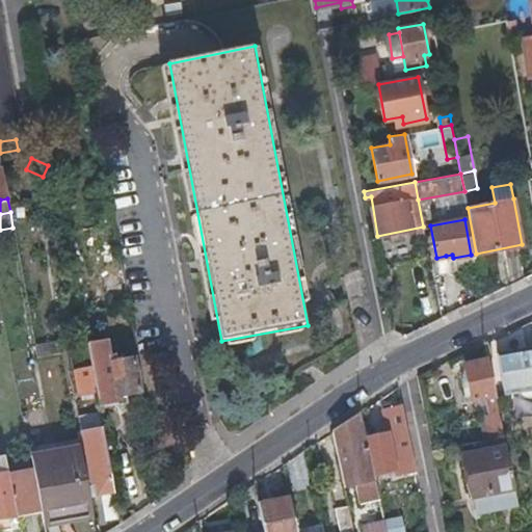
[(473,266),(471,255),(453,258),(452,255),(446,256),(436,258),(440,272),(473,266)]
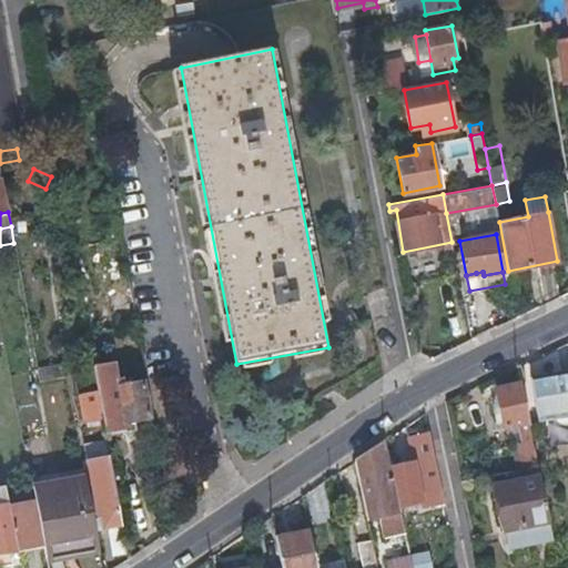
[(113,363),(93,367),(98,391),(103,423),(105,432),(135,426),(133,421),(149,417),(142,382),(123,385),(122,378),(117,379),(113,363)]
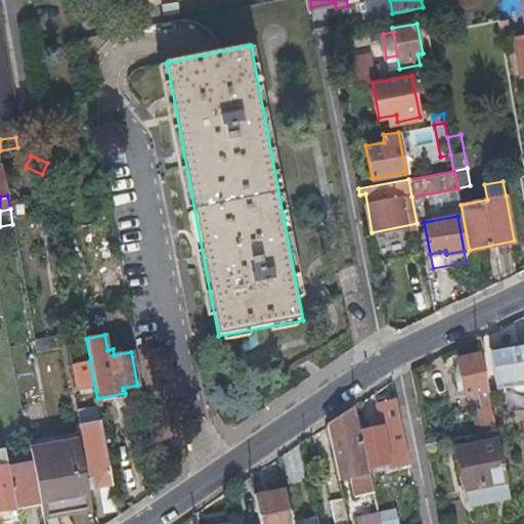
[(36,351),(57,347),(54,336),(34,340),(36,351)]
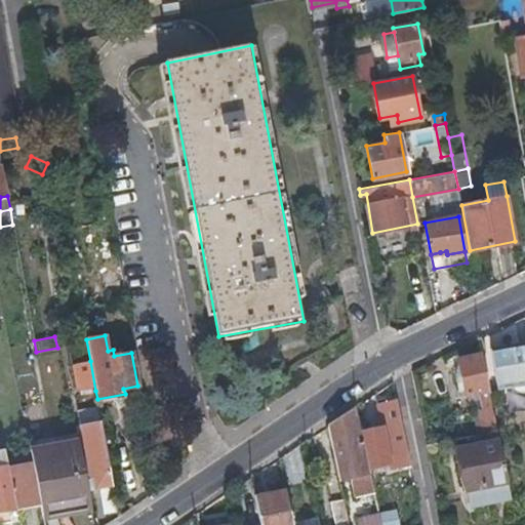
[(497,389),(524,382),(524,341),(490,348),(497,389)]
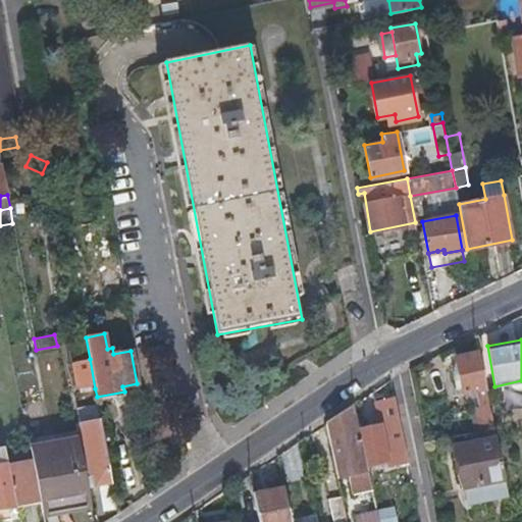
[(493,426),(478,353),(456,357),(464,393),(476,389),(479,404),(475,404),(480,429),(493,426)]
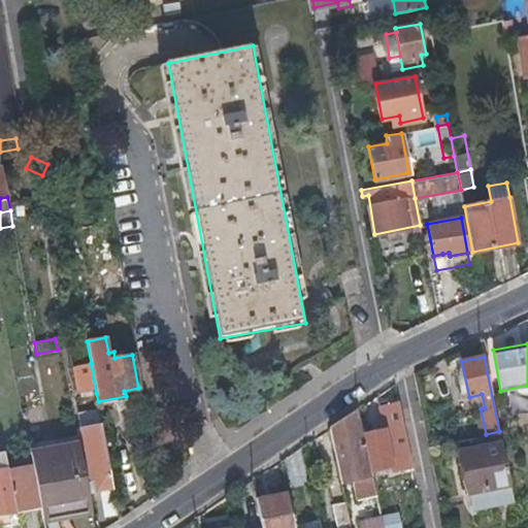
[(96,393),(91,363),(77,366),(83,395),(96,393)]
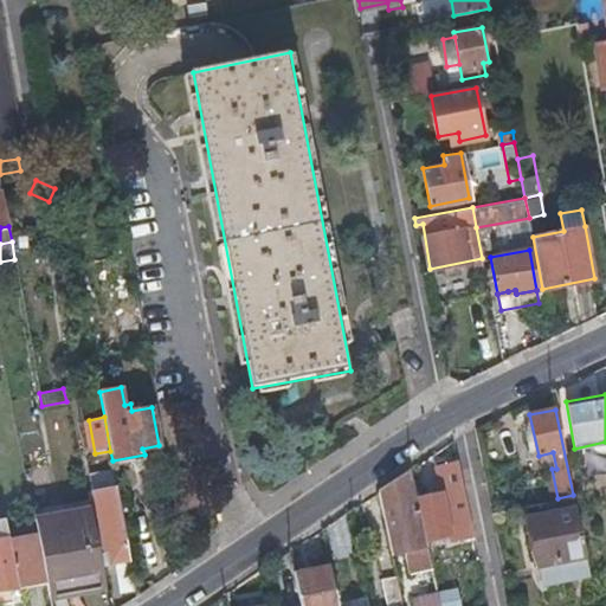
[(451,540),(474,536),(457,461),(436,464),(451,540)]
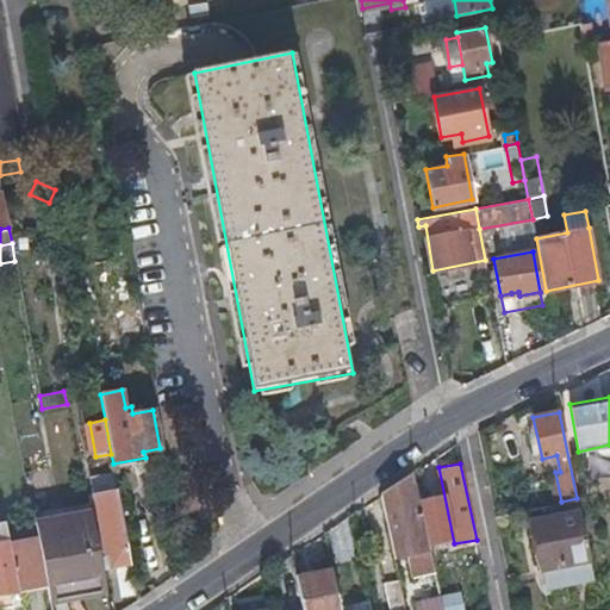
[(423,517),(412,470),(380,491),(394,555),(410,553),(415,574),(435,570),(430,548),(423,517)]
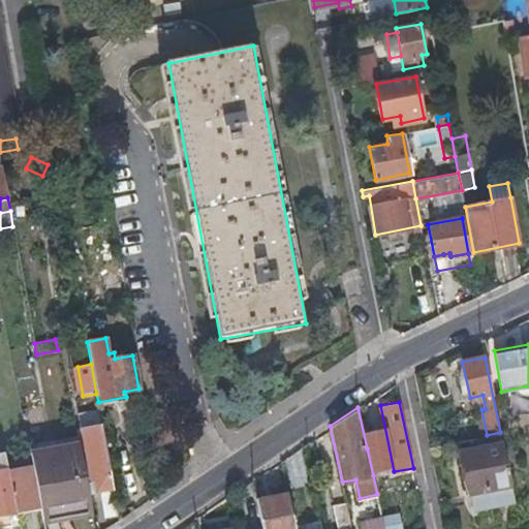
[(96,492),(100,491),(114,488),(101,423),(81,427),(91,480),(94,480),(96,492)]
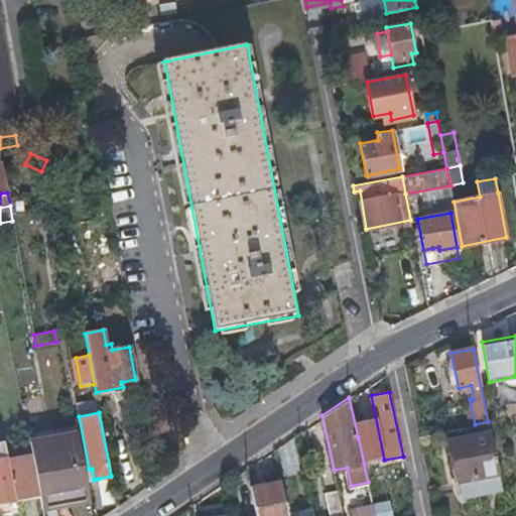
[(41,498),(89,488),(76,420),(28,430),(32,452),(40,494),(41,498)]
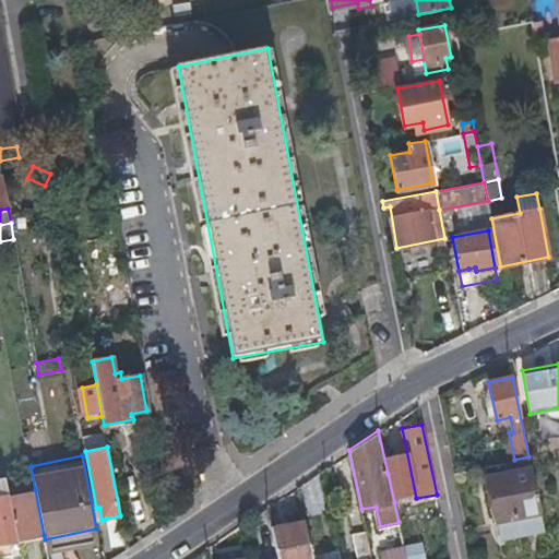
[(539,510),(528,456),(514,460),(503,462),(506,473),(486,476),(495,521),(498,520),(500,533),(519,530),(519,534),(544,530),(539,510)]
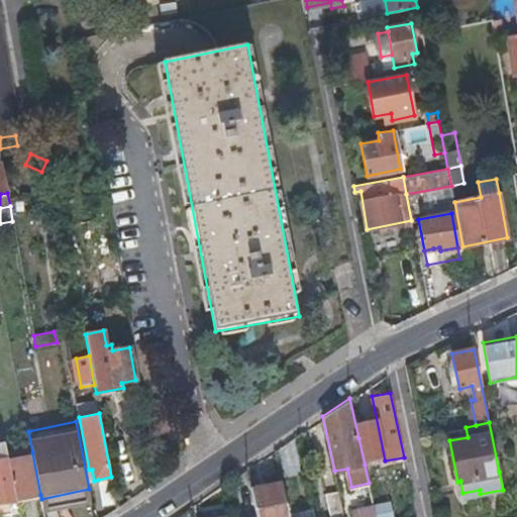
[(370,435),(358,438),(365,464),(377,462),(370,435)]
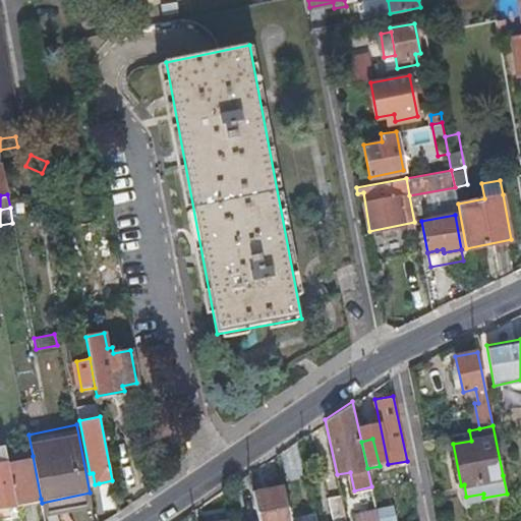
[(0,518),(11,516),(9,506),(16,504),(41,499),(33,456),(8,461),(5,449),(5,446),(0,446),(0,518)]
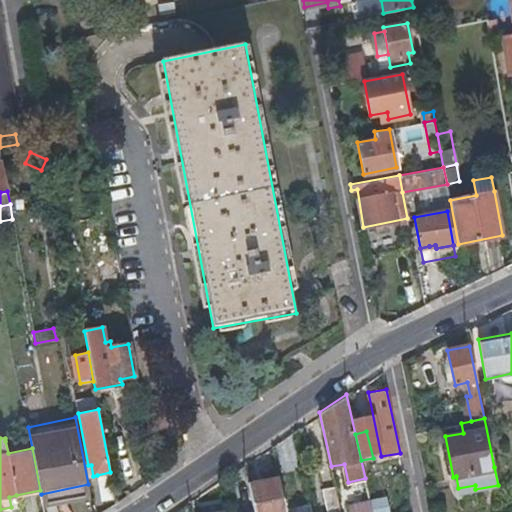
[(101,499),(115,497),(110,472),(97,475),(101,499)]
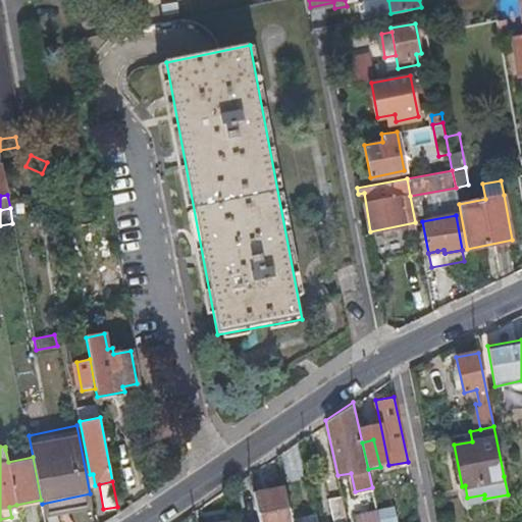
[(297,484),(283,486),(289,512),(302,509),(297,484)]
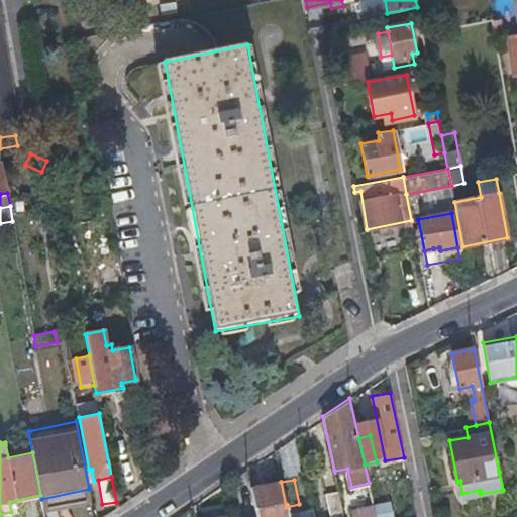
[(288,516),(286,507),(281,482),(251,488),(253,500),(256,516),(288,516)]
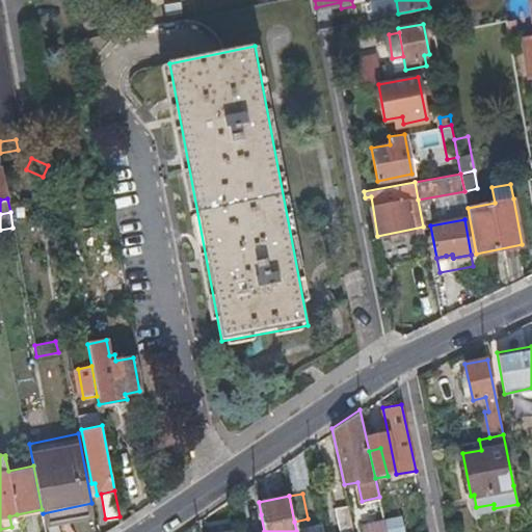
[(341,531),(354,531),(353,525),(348,504),(336,507),(341,531)]
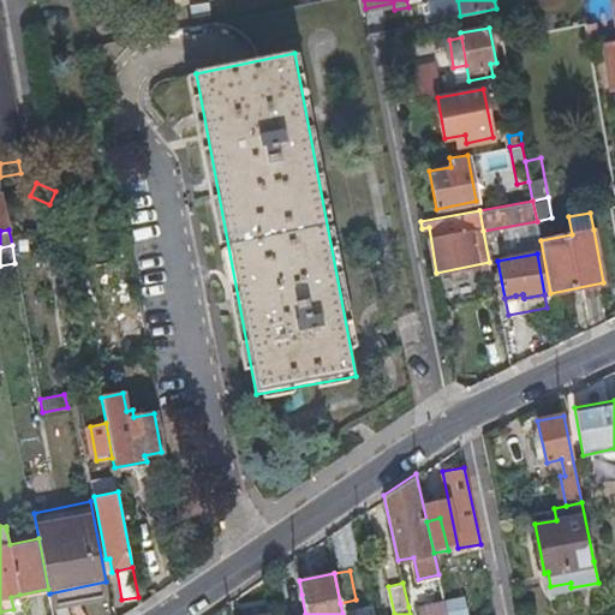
[(269,614),(267,599),(242,604),(243,610),(243,614),(269,614)]
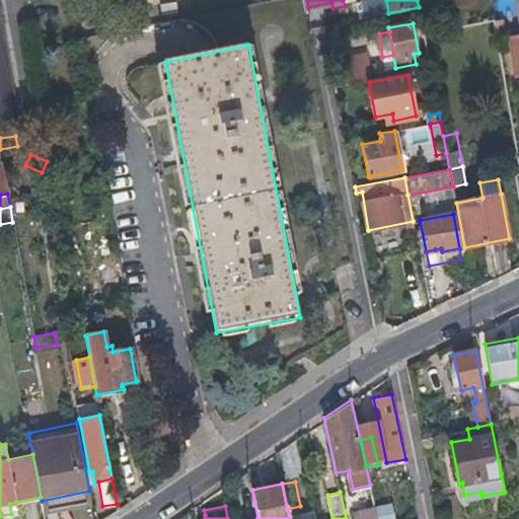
[(377,518),(374,506),(345,512),(346,518),(377,518)]
